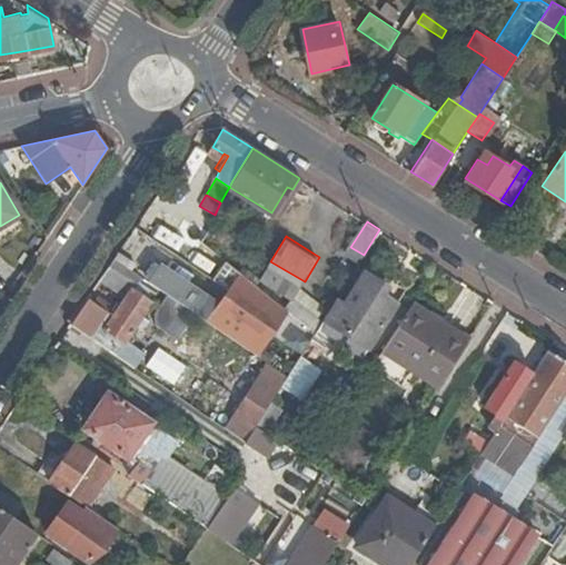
[(270,261),(262,275),(295,296),(298,293),(305,281),(270,261)]
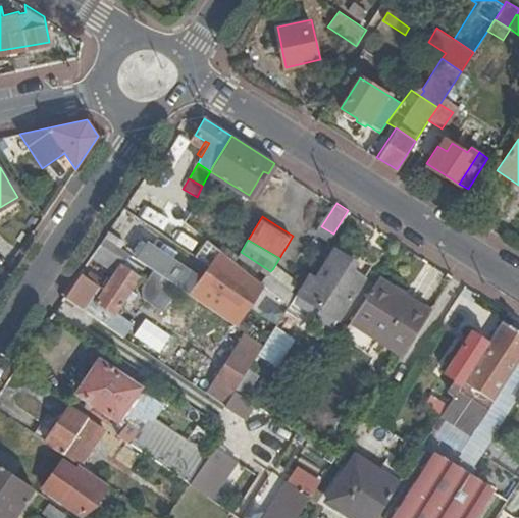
[(146,245),(137,257),(146,263),(157,270),(163,274),(171,262),(146,245)]
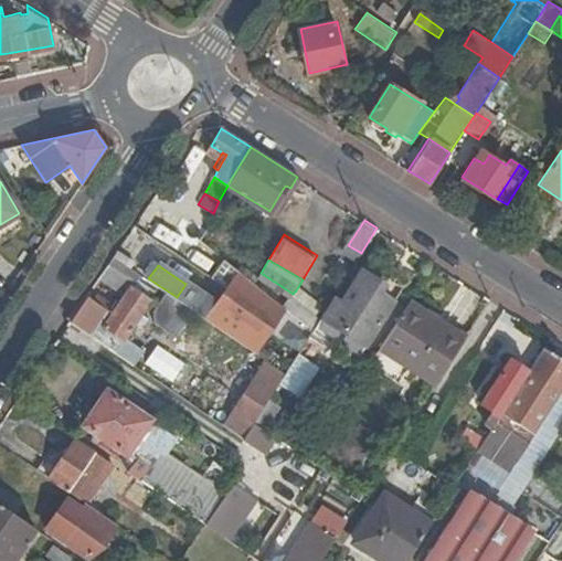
[(261,273),(256,278),(289,299),(293,294),(261,273)]
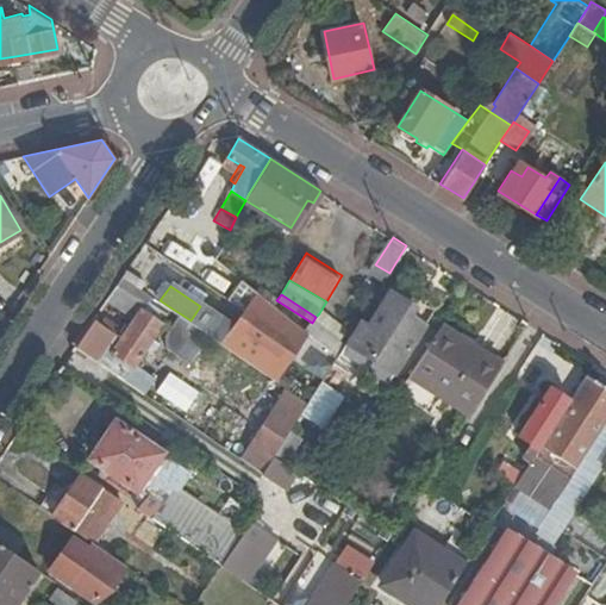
[(360,320),(351,332),(345,342),(394,373),(425,322),(412,312),(413,309),(391,294),(369,326),(360,320)]
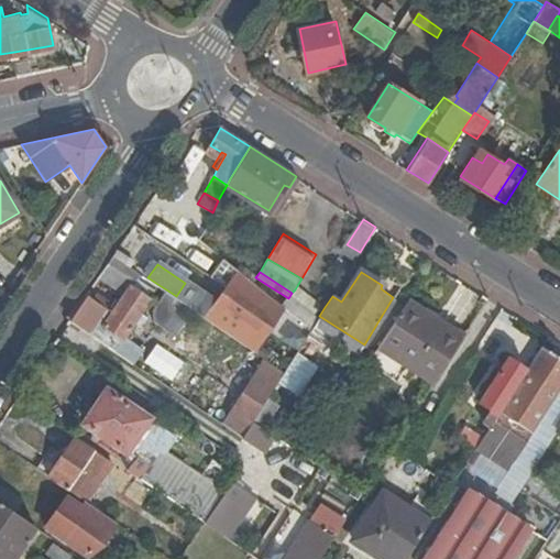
[(87,295),(70,319),(109,344),(127,357),(132,348),(121,340),(152,297),(150,296),(132,284),(131,283),(112,311),(106,307),(111,300),(99,293),(94,299),(87,295)]
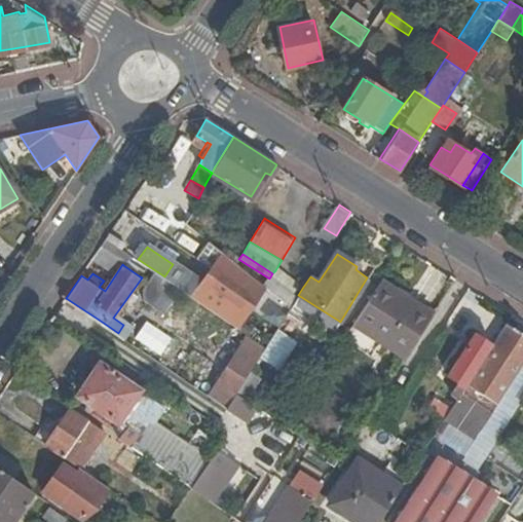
[(260,292),(225,269),(204,299),(239,323),(260,292)]
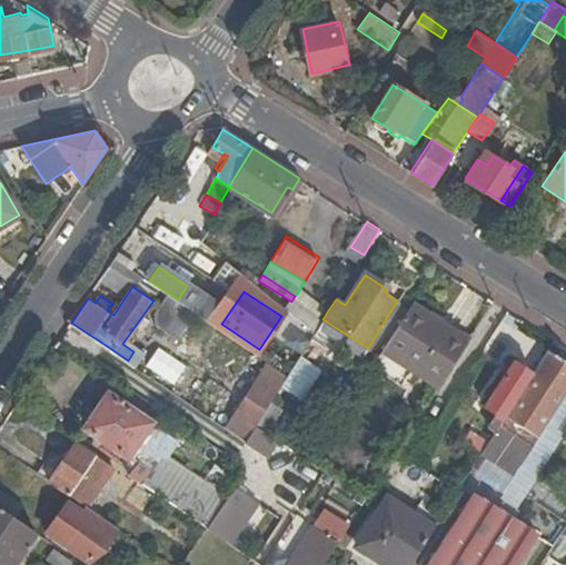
[(295,296),(291,301),(321,321),(323,319),(328,310),(298,293),(295,296)]
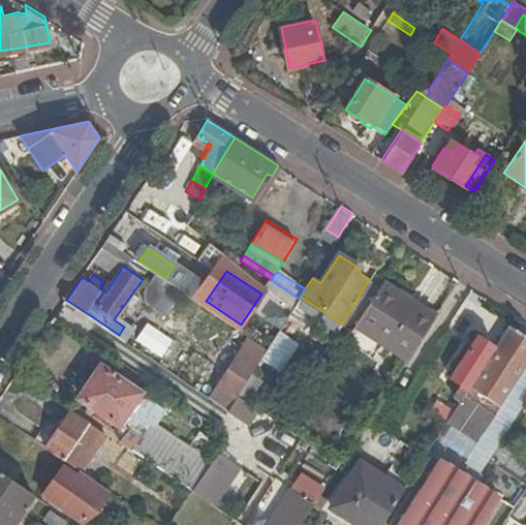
[(151,284),(169,298),(178,287),(165,278),(159,274),(151,284)]
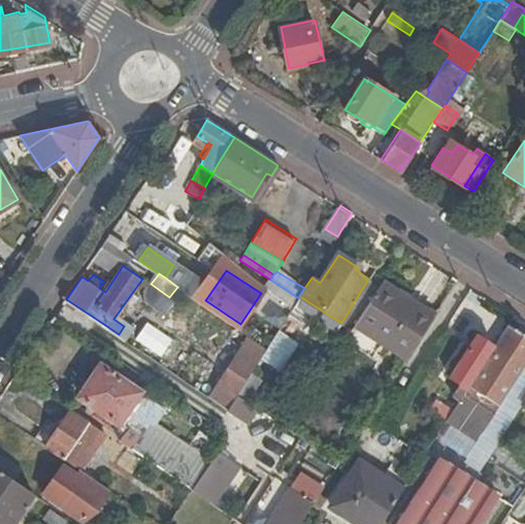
[(416,300),(383,281),(356,323),(408,356),(435,313),(416,300)]
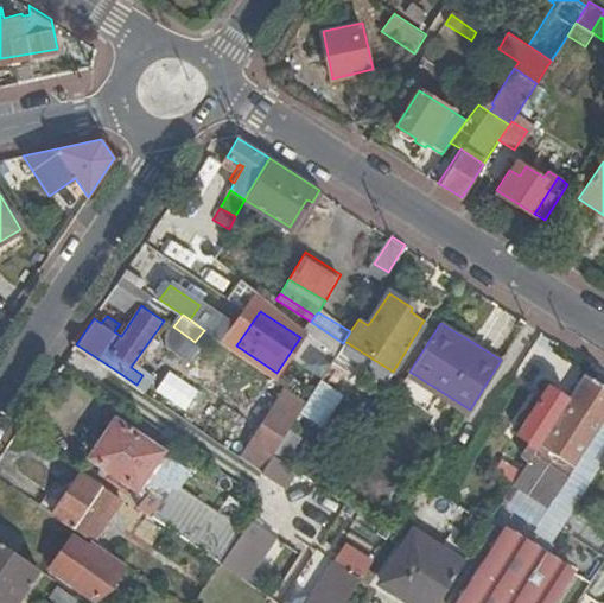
[(481,342),(478,346),(501,360),(504,355),(481,342)]
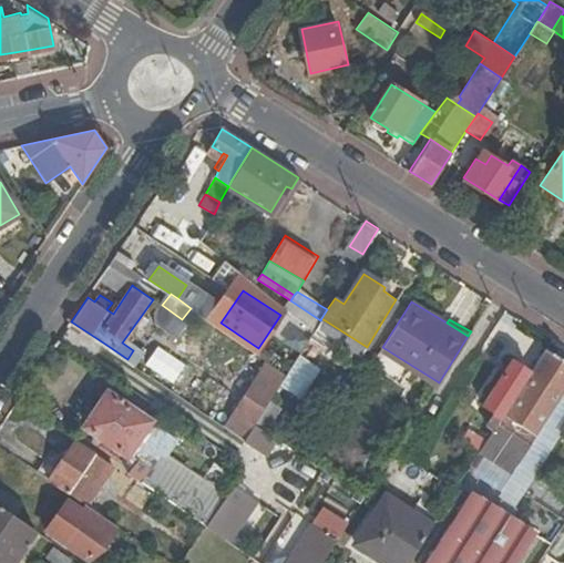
[(59,340),(98,366),(110,347),(71,321),(59,340)]
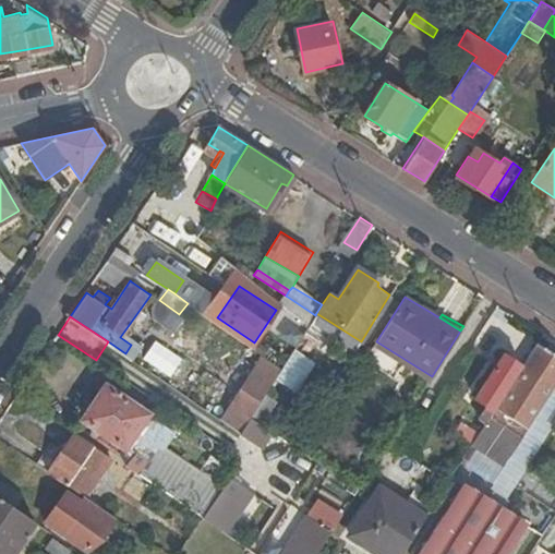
[(538,344),(522,365),(483,428),(480,433),(496,444),(503,435),(515,443),(554,382),(554,347),(549,344),(546,348),(538,344)]
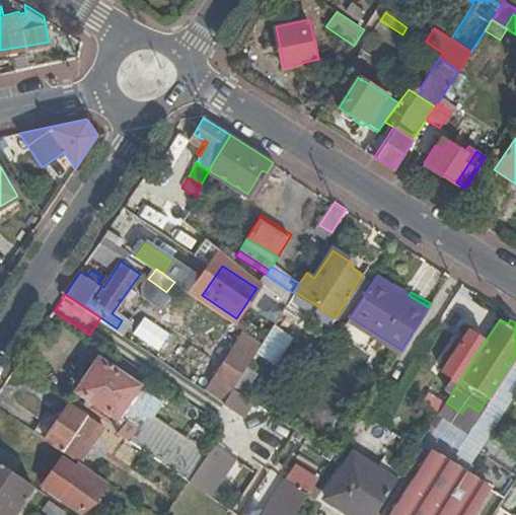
[(452,378),(443,393),(449,397),(486,340),(467,328),(441,370),(452,378)]
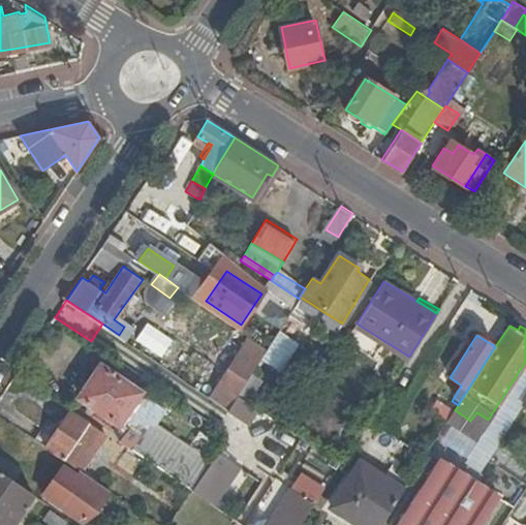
[(225,377),(216,391),(234,403),(239,395),(268,349),(251,338),(244,348),(243,347),(231,365),(228,363),(221,375),(225,377)]
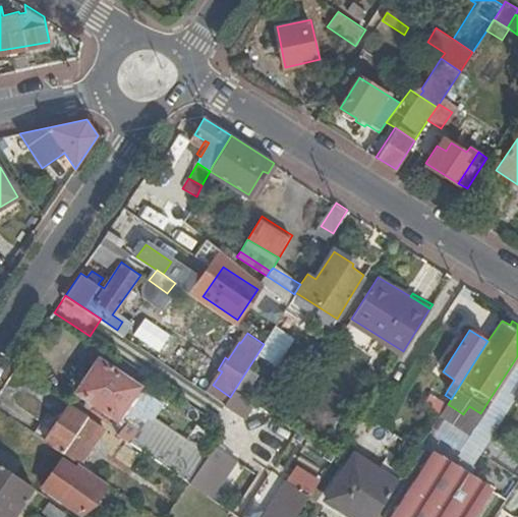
[(78,391),(89,398),(83,405),(111,424),(130,395),(135,387),(125,380),(128,376),(118,368),(114,372),(98,363),(78,391)]
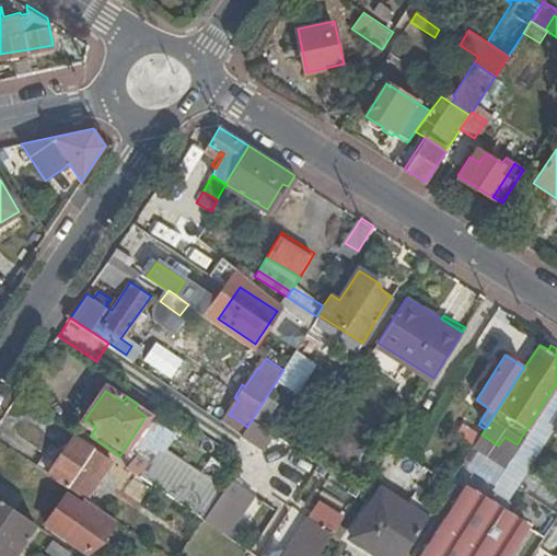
[(158,436),(140,425),(119,456),(126,467),(134,472),(158,436)]
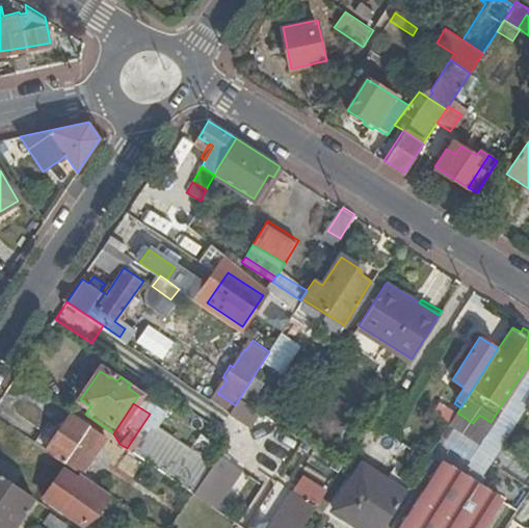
[(50,423),(36,444),(81,473),(107,437),(89,425),(90,424),(72,412),(60,430),(50,423)]
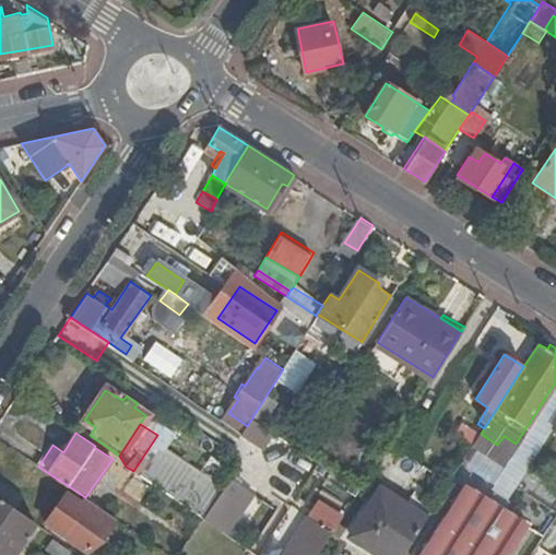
[(163,438),(157,435),(133,471),(139,475),(158,445),(163,438)]
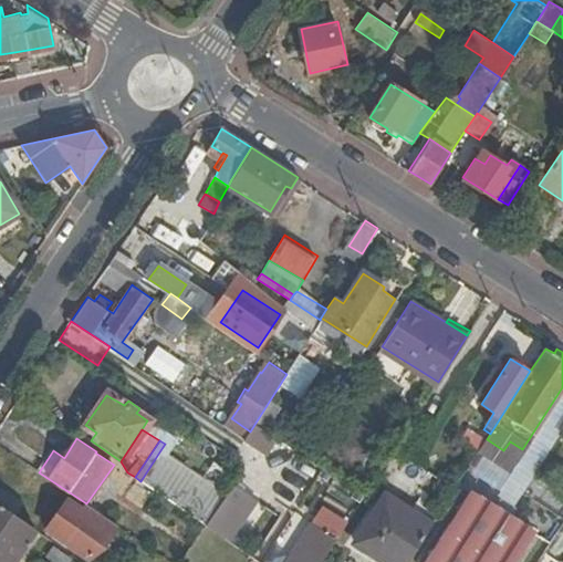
[(160,450),(141,481),(227,540),(240,518),(219,505),(227,493),(160,450)]
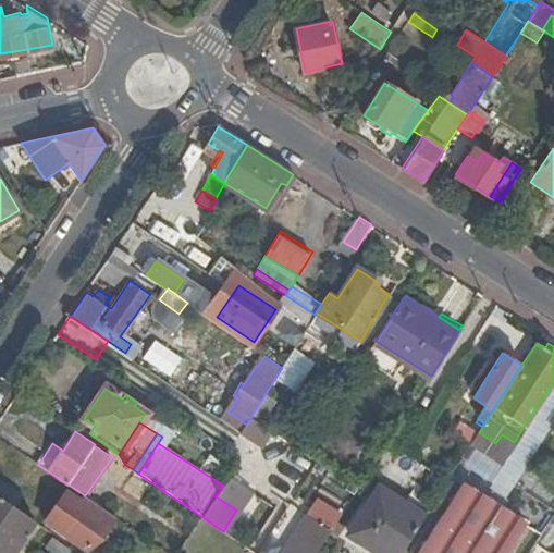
[(553,478),(529,463),(517,482),(553,507),(553,478)]
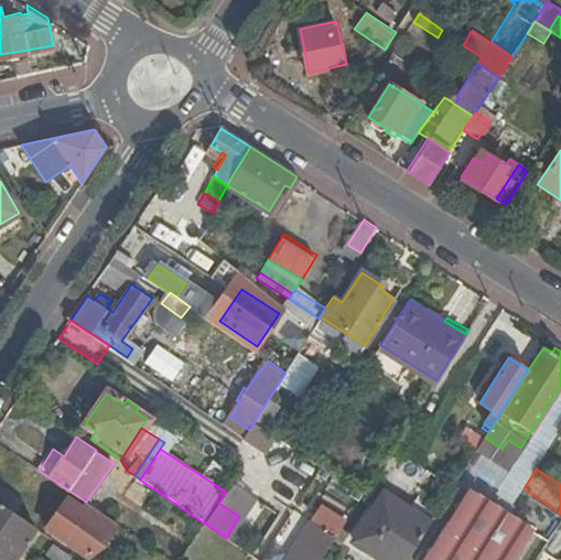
[(386,485),(355,536),(392,559),(407,559),(435,516),(386,485)]
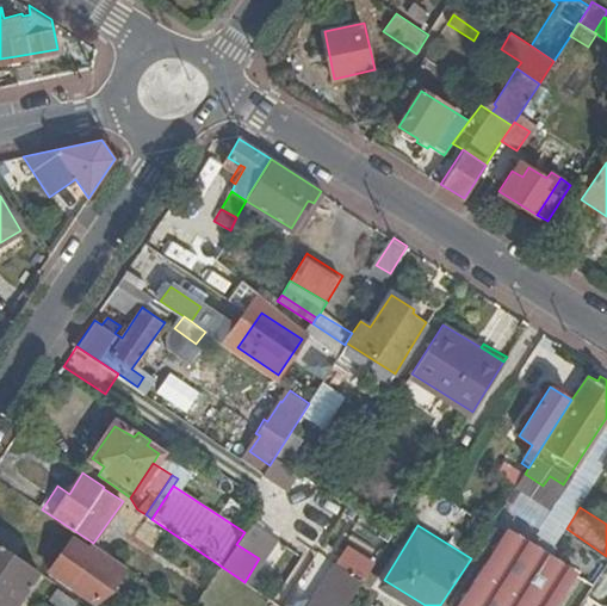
[(557,605),(577,576),(506,531),(458,605),(557,605)]
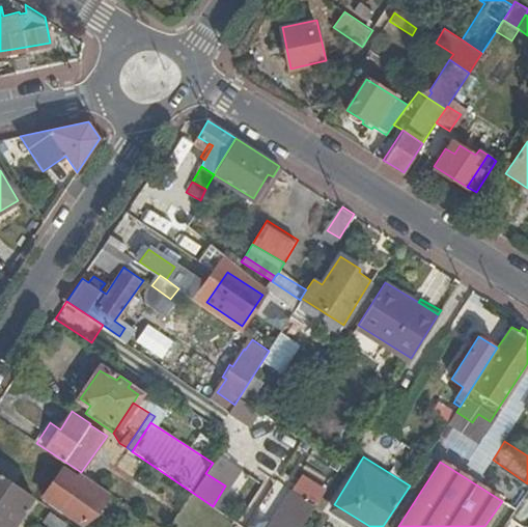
[(94,506),(100,509),(111,493),(81,472),(78,475),(63,467),(44,496),(83,522),(94,506)]
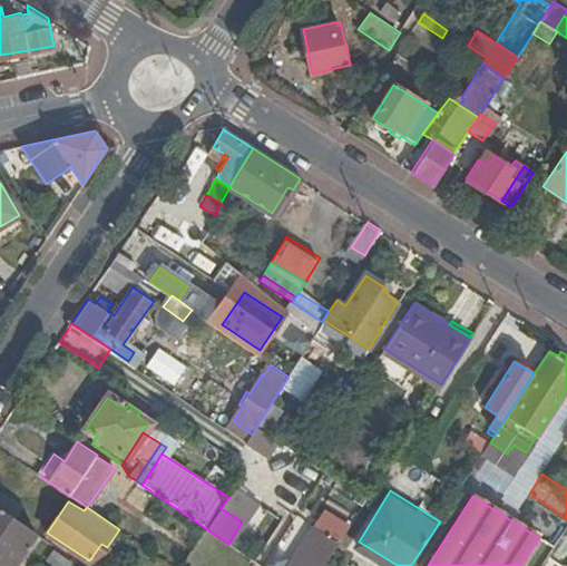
[(0,565),(17,565),(38,535),(0,508),(0,565)]
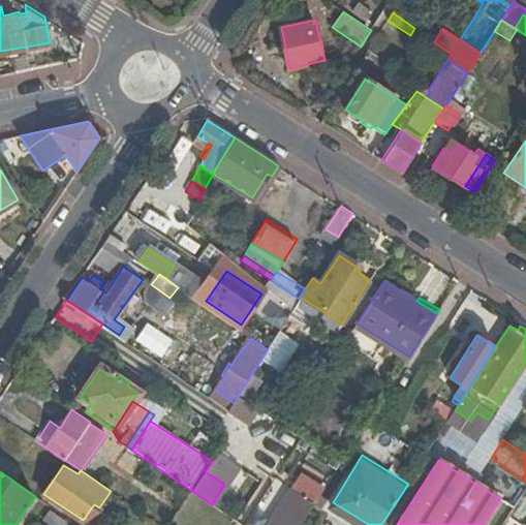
[(302,524),(313,507),(301,499),(284,524),(302,524)]
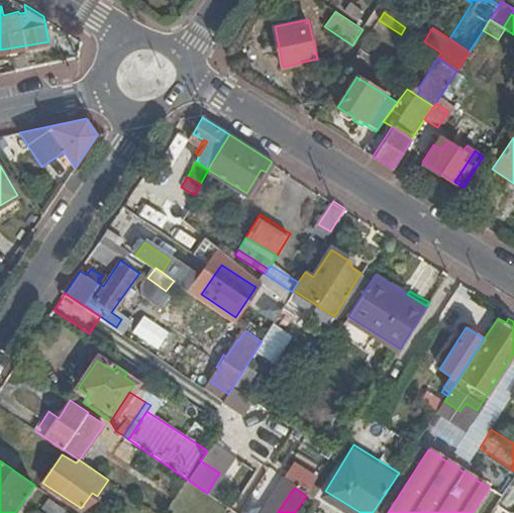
[(39,507),(47,512),(62,512),(67,507),(48,495),(39,507)]
